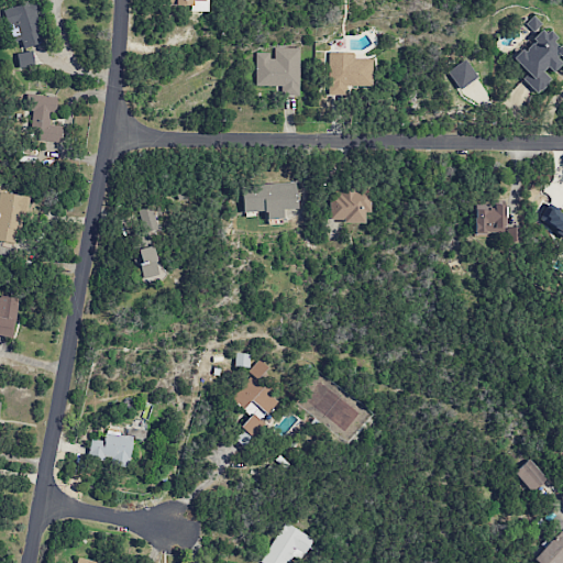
[(167,0),(167,4),(190,6),(190,11),(206,12),(205,0),(167,0)]
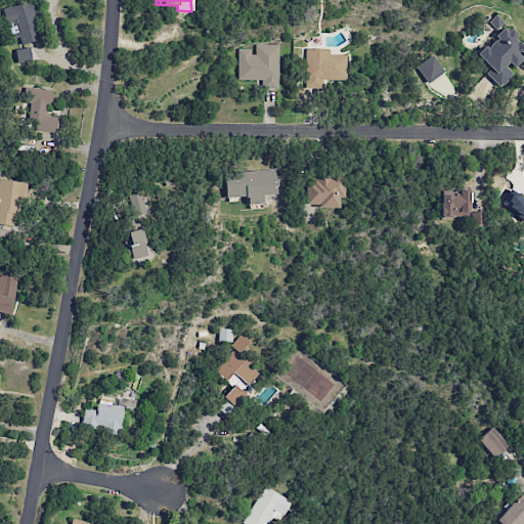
[(20,44),(40,40),(33,1),(4,7),(10,39),(19,37),(20,44)]
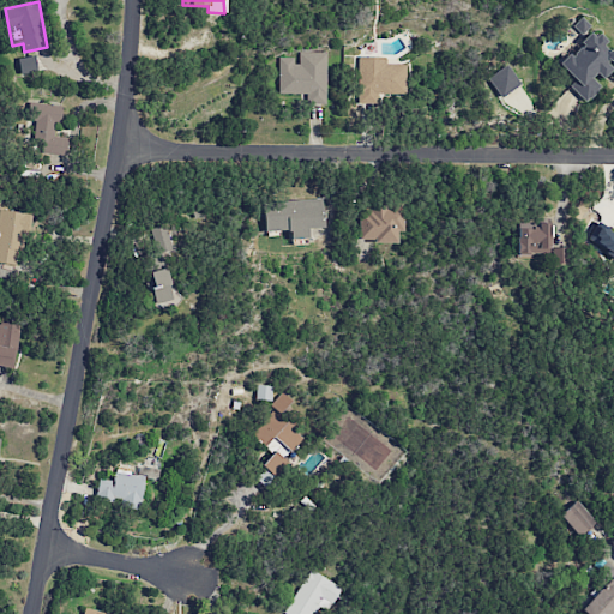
[(558,64),(573,80),(569,85),(584,102),(602,85),(599,80),(612,68),(607,64),(613,56),(613,54),(603,43),(605,42),(582,18),(573,25),(585,38),(558,64)]
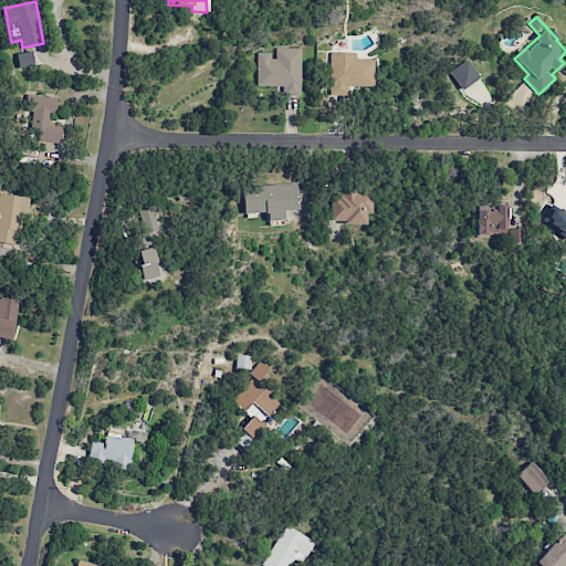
[(300,96),(301,49),(274,48),(274,53),(257,53),(257,86),(282,86),(282,96),(300,96)]
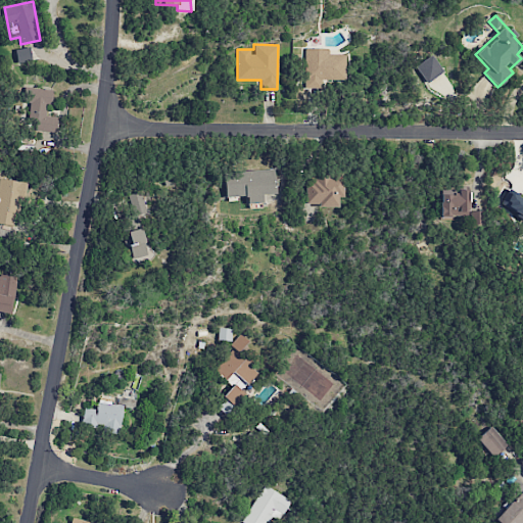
[(32,61),(31,48),(15,49),(16,62),(32,61)]
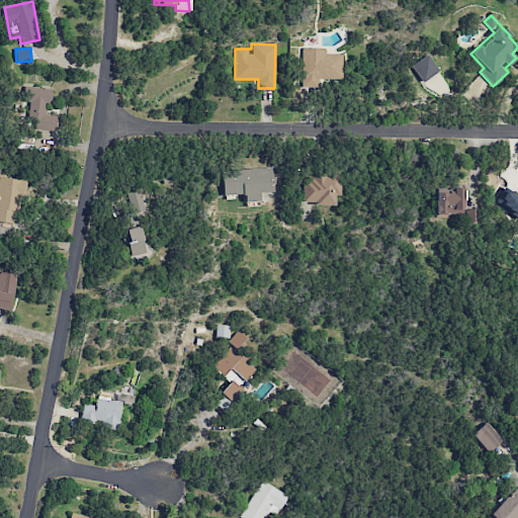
[(342,54),(326,54),(326,49),(301,48),(300,87),(317,87),(317,79),(342,79),(342,54)]
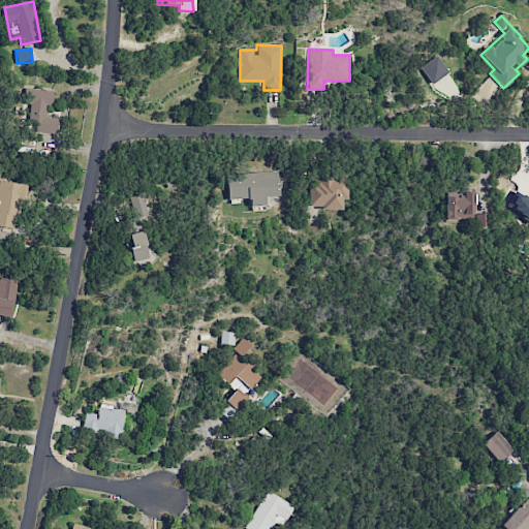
[(448,72),(436,55),(419,67),(432,84),(448,72)]
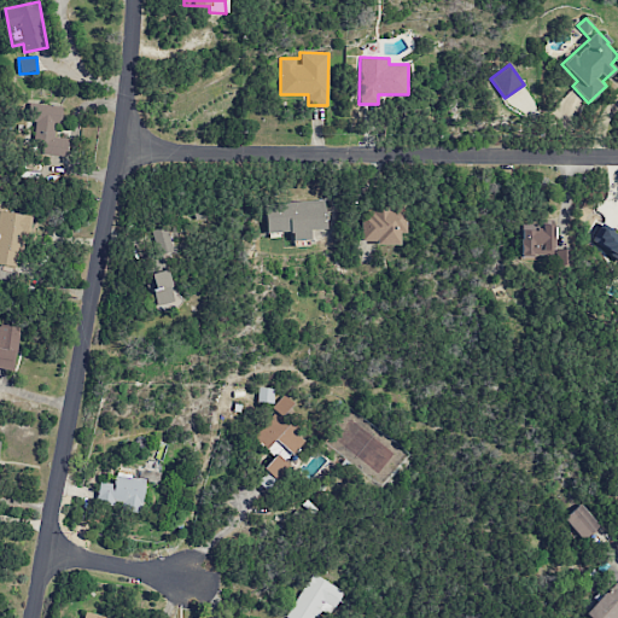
[(68,138),(53,138),(54,123),(60,123),(62,106),(38,105),(34,155),(66,156),(68,138)]
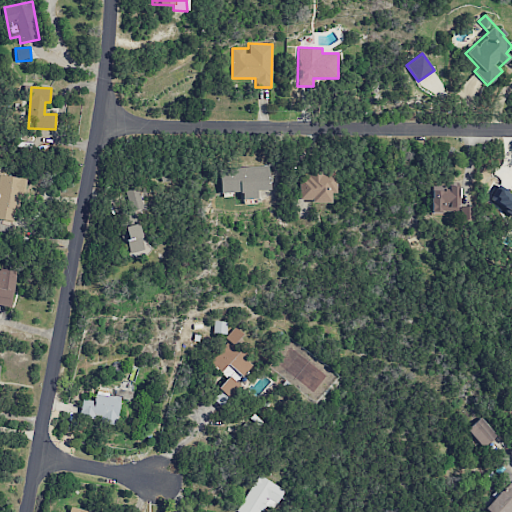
[(268,166),(219,168),(220,193),(241,192),(242,199),(256,199),(256,190),(269,190),(268,166)]
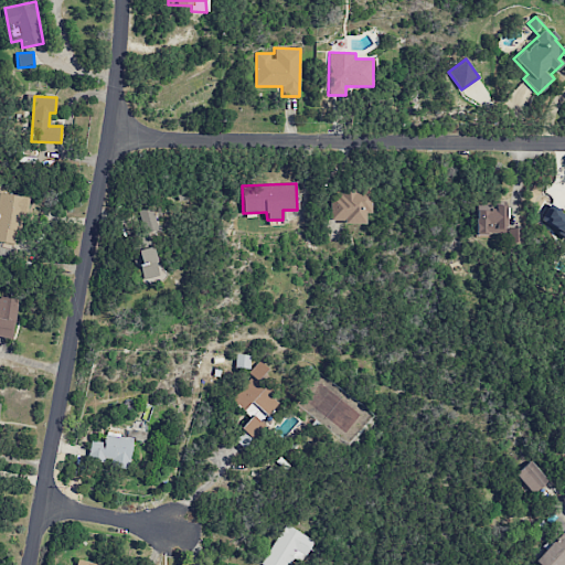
[(364,223),(364,211),(372,212),(372,191),(330,190),(330,222),(364,223)]
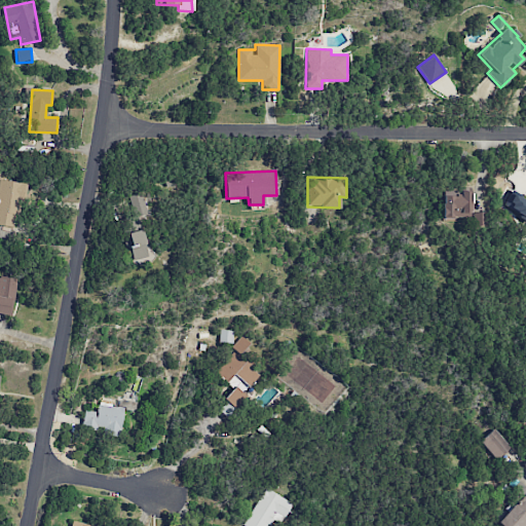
[(0,225),(17,227),(23,183),(0,180),(0,225)]
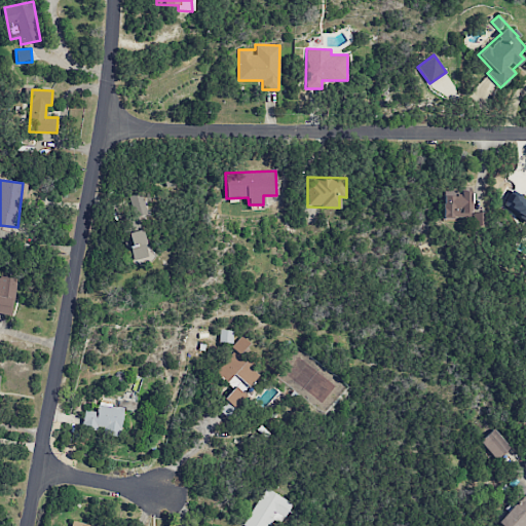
[(442,196),(442,220),(475,220),(475,226),(486,226),(486,213),(471,213),(471,191),(460,191),(460,196),(442,196)]
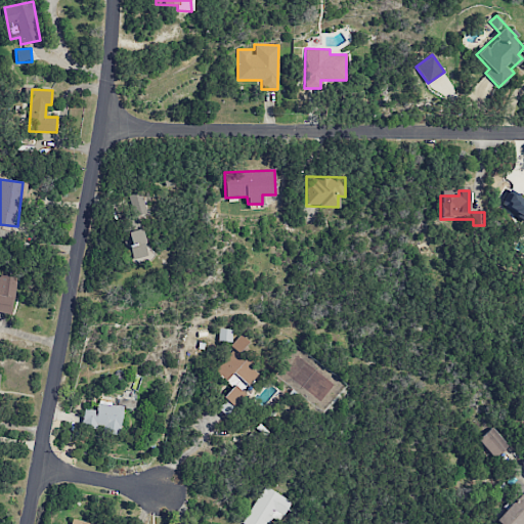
[(500,205),(523,219),(523,195),(522,201),(508,192),(500,205)]
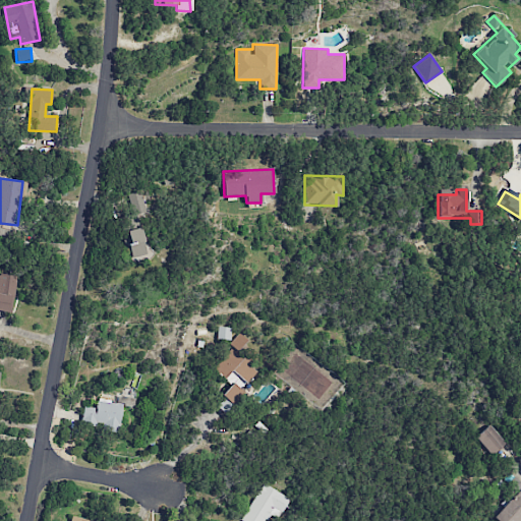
[(124,231),(131,258),(147,254),(139,227),(124,231)]
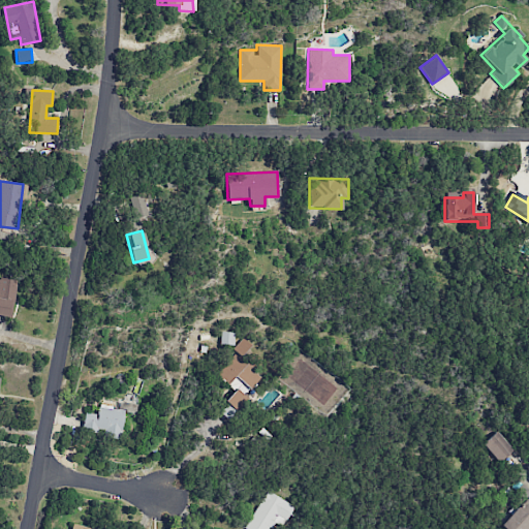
[(0,315),(10,317),(17,280),(0,277),(0,315)]
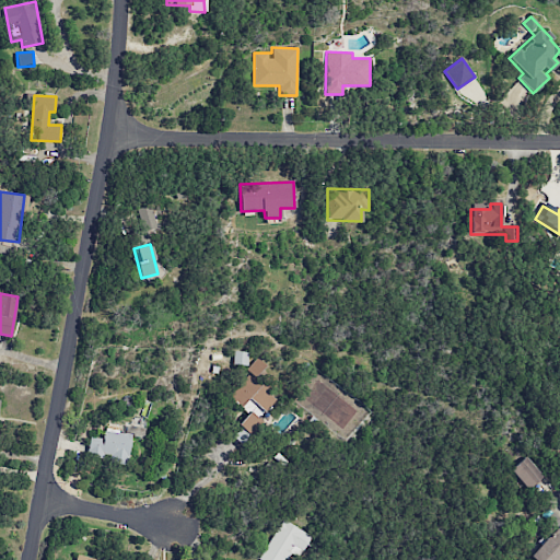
[(248,413),(238,424),(248,433),(278,398),(255,378),(266,366),(256,358),(246,370),(249,373),(229,397),(248,413)]
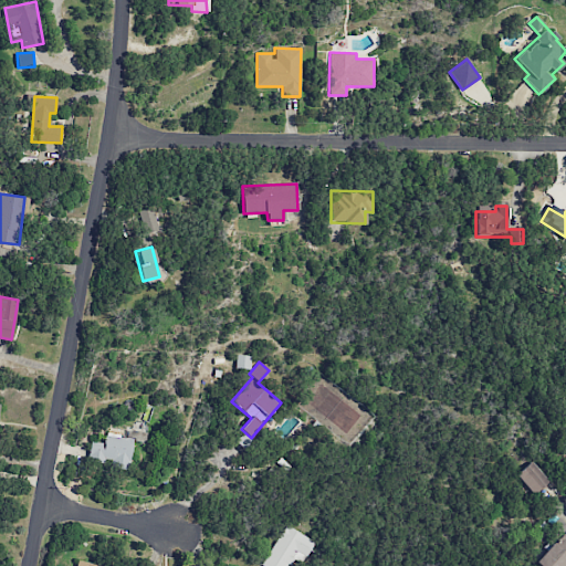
[(128,469),(133,439),(106,435),(105,443),(90,441),(86,462),(128,469)]
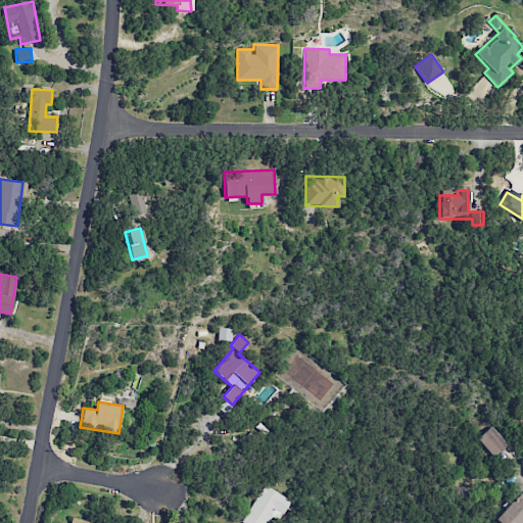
[(476,438),(493,458),(507,444),(490,426),(476,438)]
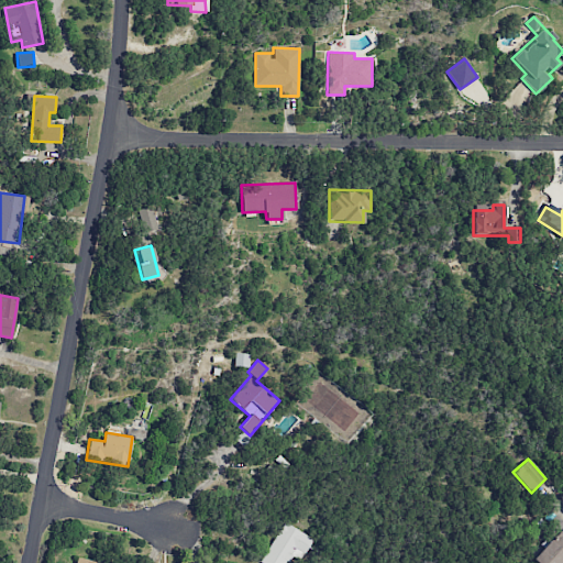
[(536,562),(561,562),(562,561),(562,521),(558,517),(552,522),(560,530),(532,559),(536,562)]
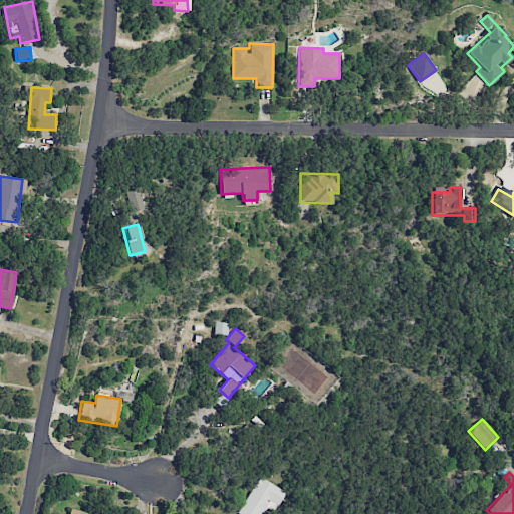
[(285,492),(259,477),(237,513),(260,513),(265,507),(274,512),(285,492)]
